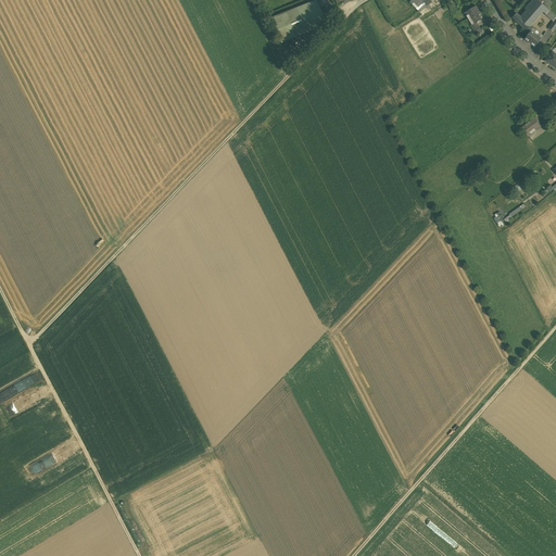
[(317,0),(316,0),(272,17),(281,43),(327,25),(317,0)]
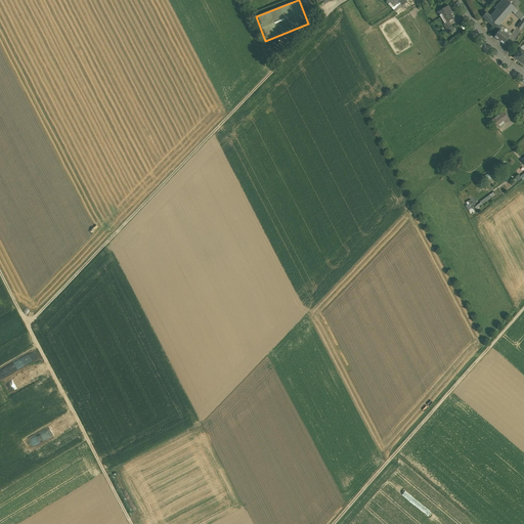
[(402,0),(399,0),(398,1),(397,1),(390,6),(394,12),(405,4),(404,2),(402,0)]
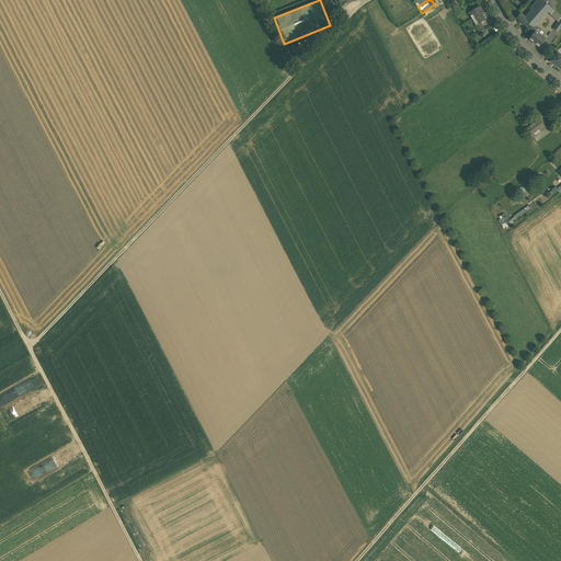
[(550,8),(541,0),(538,0),(534,6),(536,8),(533,12),(540,19),(547,11),(550,8)]
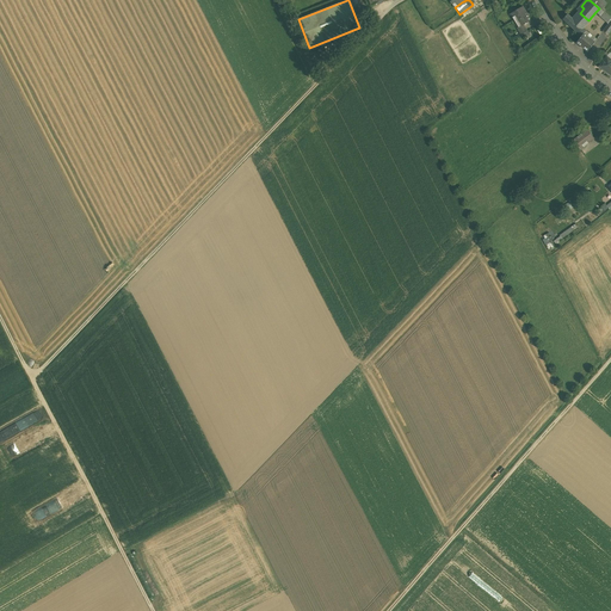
[(531,20),(523,7),(511,14),(514,20),(516,19),(519,26),(520,28),(524,25),(531,20)]
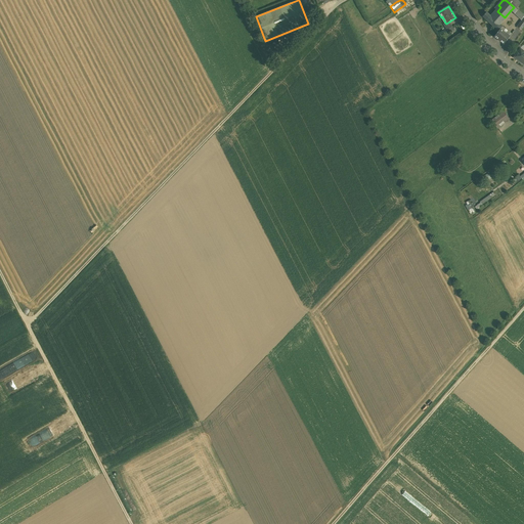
[(496,10),(490,16),(486,12),(483,16),(498,32),(500,29),(501,29),(498,27),(499,26),(498,24),(505,17),(497,11),(496,10)]
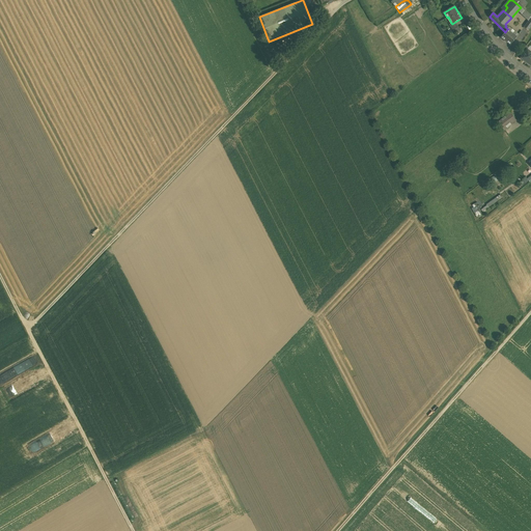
[(530,19),(530,16),(525,10),(522,14),(529,21),(530,19)]
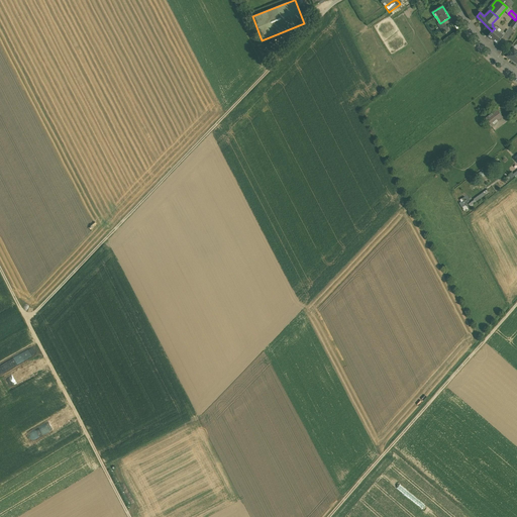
[(443,21),(440,23),(439,22),(437,23),(441,29),(446,26),(443,21)]
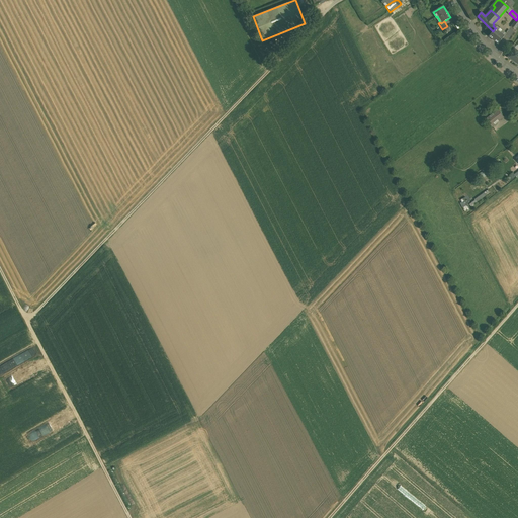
[(498,31),(495,28),(493,31),(489,36),(498,45),(504,36),(498,31)]
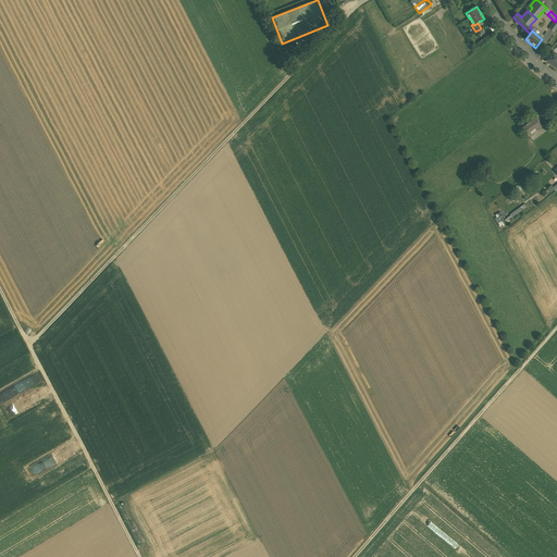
[(551,56),(546,61),(548,63),(552,65),(556,58),(556,54),(553,52),(551,56)]
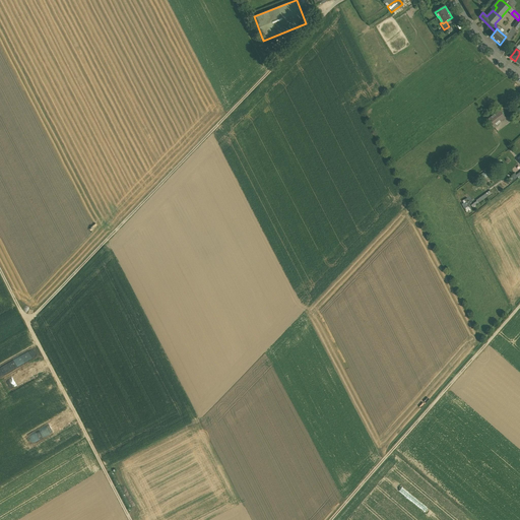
[(191,87),(179,64),(175,66),(186,89),(191,87)]
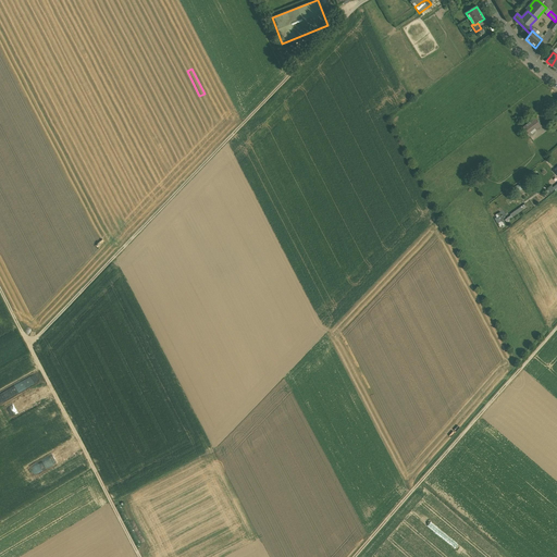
[(534,119),(522,127),(529,136),(541,127),(534,119)]
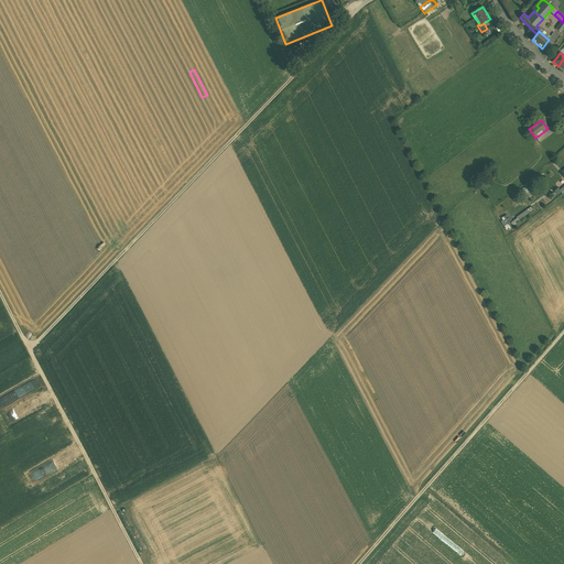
[(73,206),(78,218),(84,215),(78,204),(73,206)]
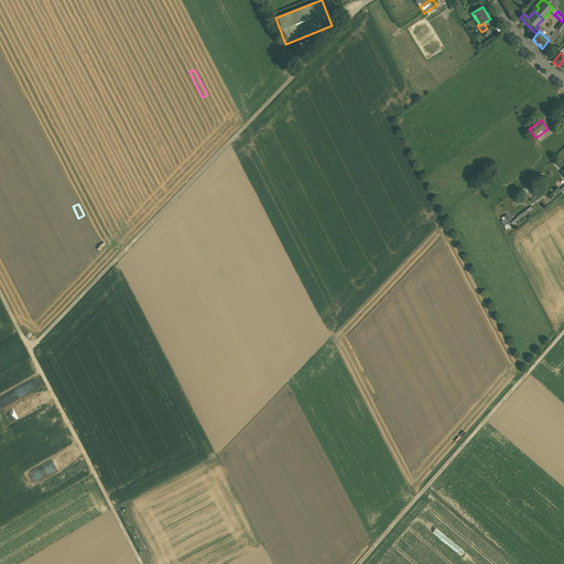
[(532,207),(509,223),(511,226),(534,210),(532,207)]
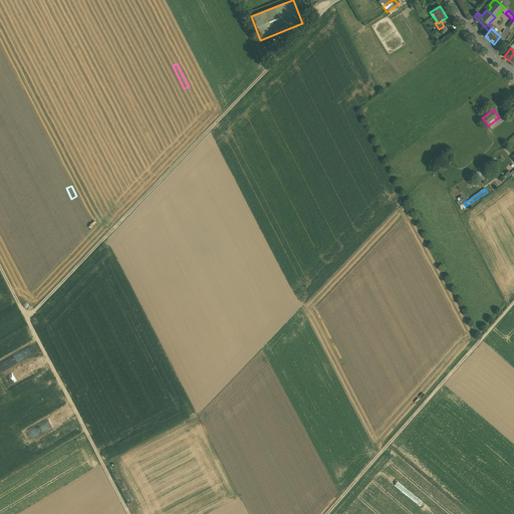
[(463,195),(456,199),(463,210),(467,208),(464,203),(467,201),(463,195)]
